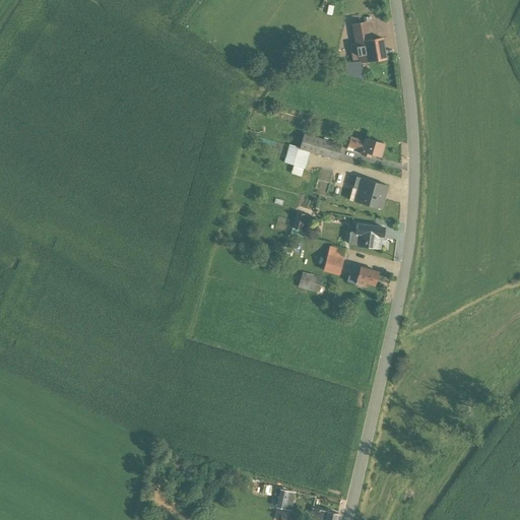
[(371,40),(369,29),(368,23),(360,23),(351,25),(353,43),(348,45),(351,63),(345,64),(346,74),(361,79),(360,63),(385,58),(381,39),(371,40)]
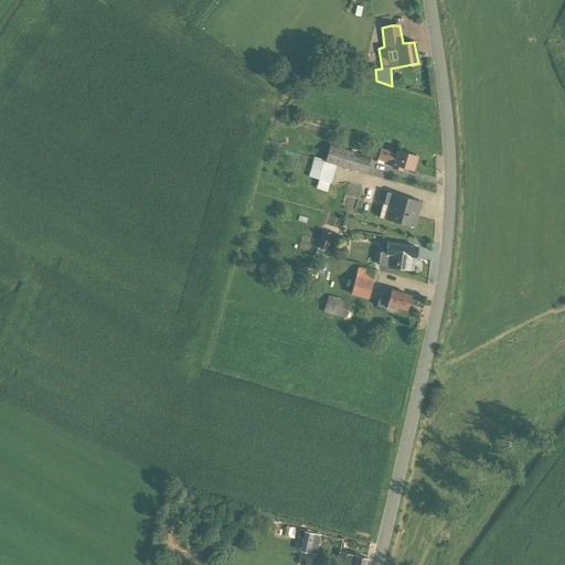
[(371,158),(329,146),(324,161),(366,173),(371,158)]
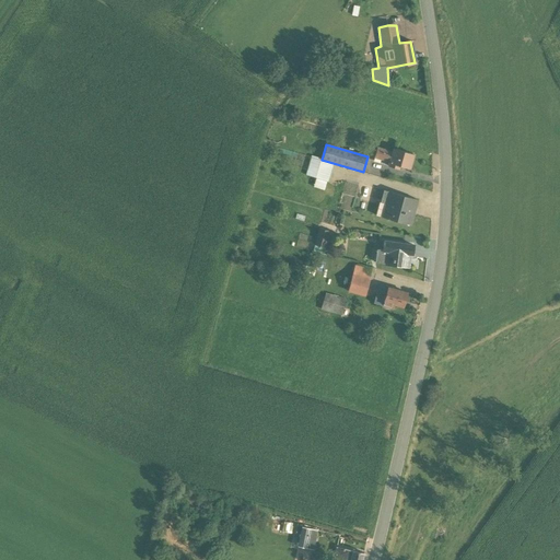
[(376,148),(373,159),(388,164),(387,166),(397,170),(398,166),(408,170),(412,155),(393,149),(392,153),(376,148)]
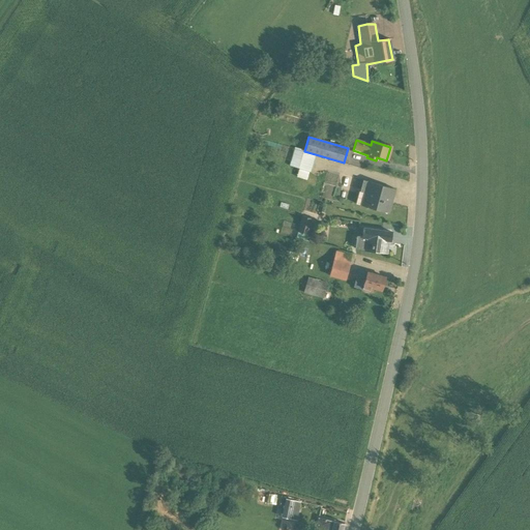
[(296,177),(306,180),(308,172),(310,173),(316,154),(294,148),(289,167),(298,170),(296,177)]
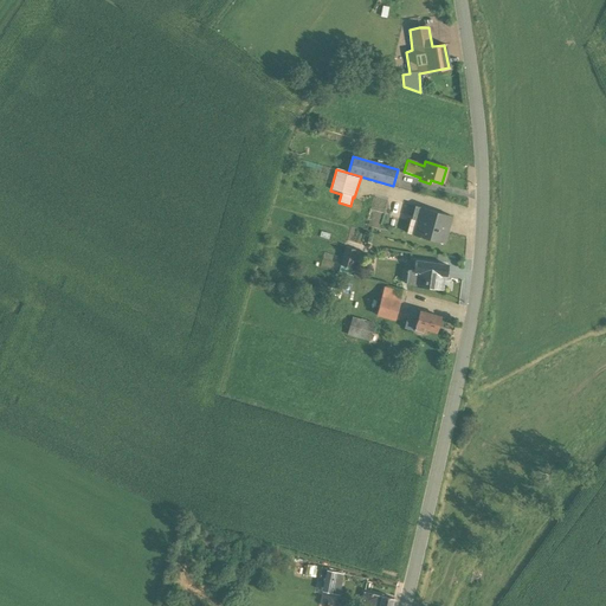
[(410,219),(405,234),(410,234),(445,244),(452,217),(414,206),(411,219),(410,219)]
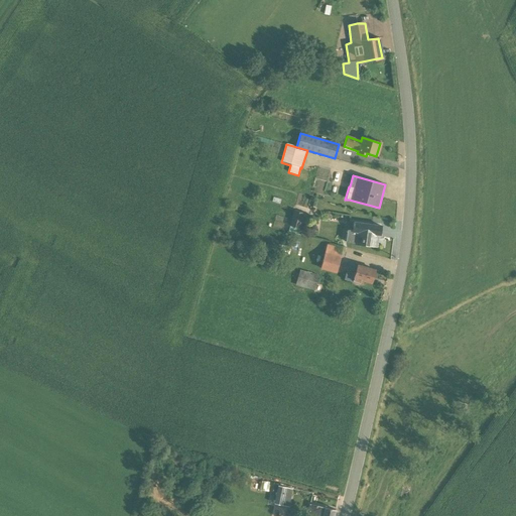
[(325,182),(323,196),(330,197),(332,183),(325,182)]
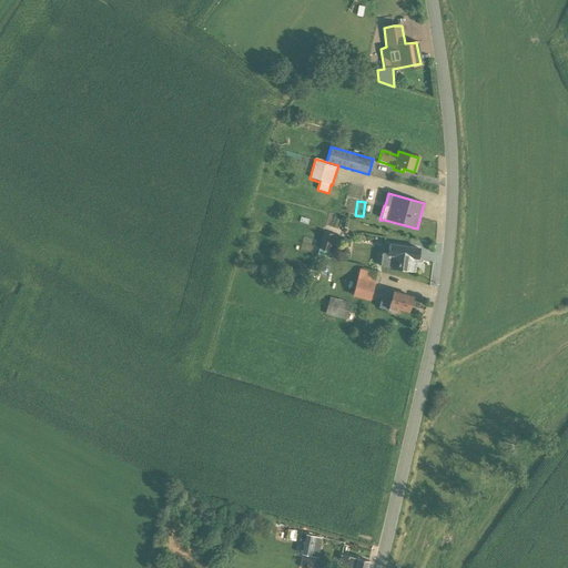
[(331,256),(335,232),(323,230),(318,254),(331,256)]
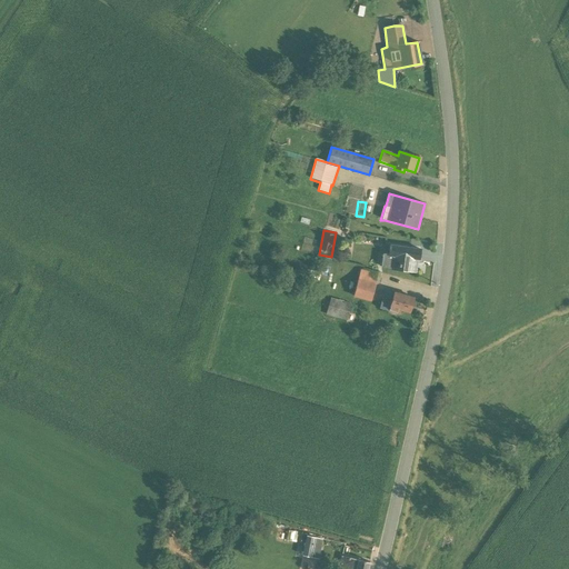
[(383,246),(380,267),(390,268),(390,269),(416,273),(418,259),(419,260),(420,248),(389,245),(389,246),(383,246)]
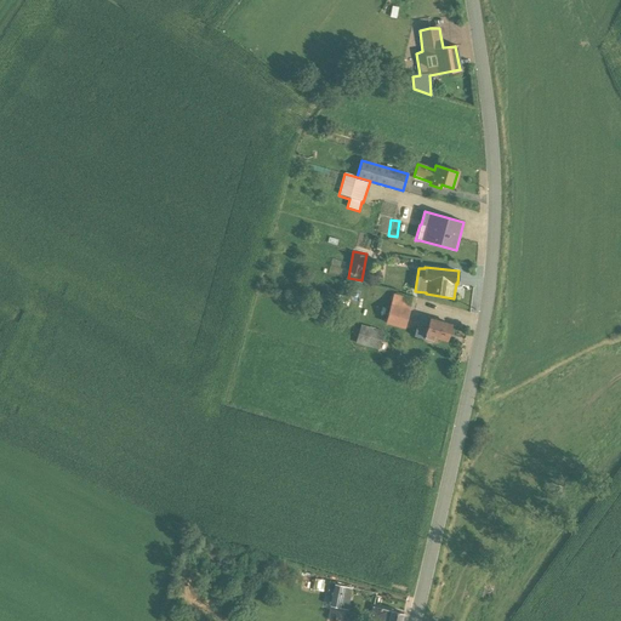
[(404,329),(412,297),(410,297),(409,298),(393,295),(385,324),(404,329)]
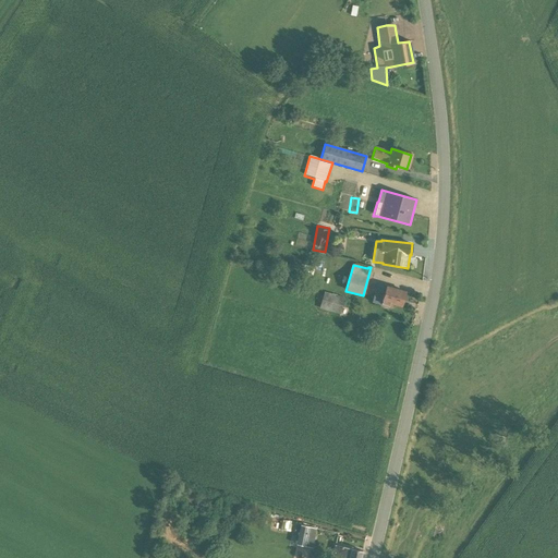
[(376,284),(372,302),(390,308),(392,304),(401,306),(404,292),(376,284)]
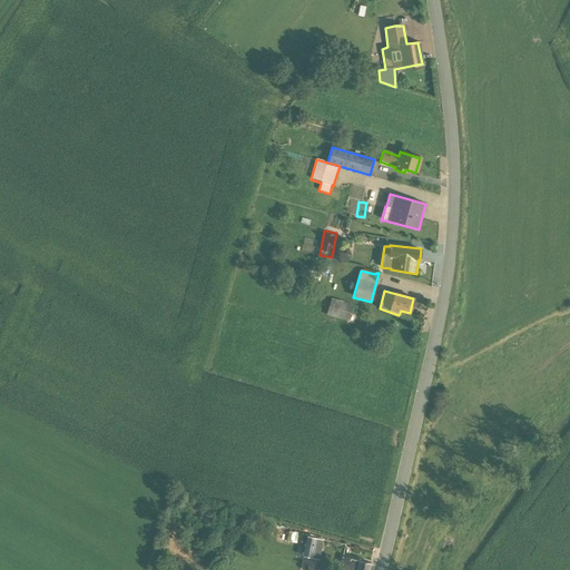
[(326,315),(347,322),(352,304),(331,298),(326,315)]
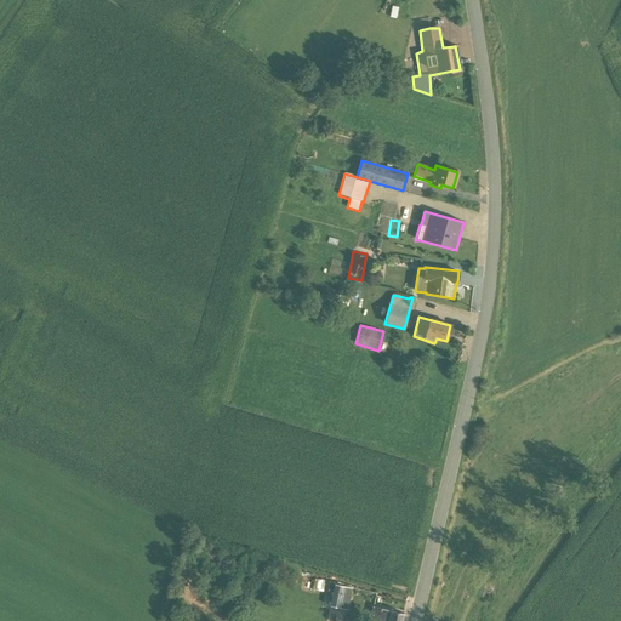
[(352,588),(334,585),(329,605),(347,610),(352,588)]
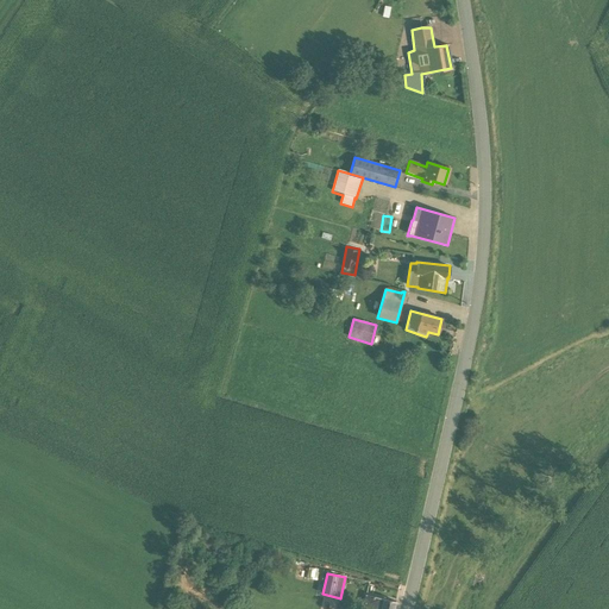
[(360,608),(395,608),(397,602),(365,595),(360,608)]
